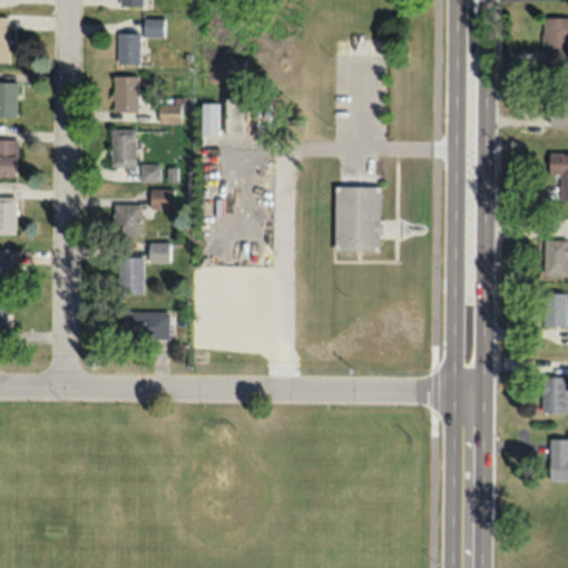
[(11,19),(0,18),(0,62),(11,64),(11,19)]
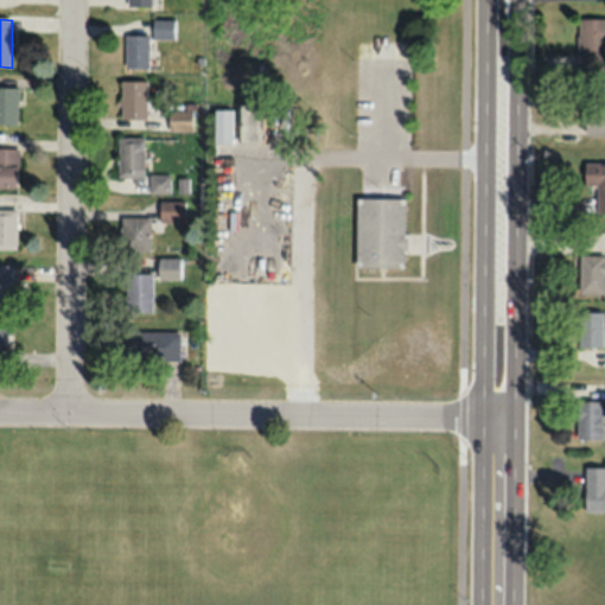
[(604,20),(581,20),(581,71),(604,71),(604,20)]
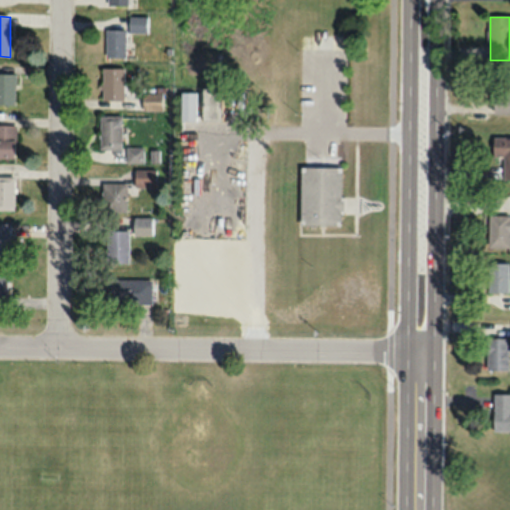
[(149,34),(149,18),(120,18),(120,29),(107,29),(107,59),(128,59),(128,34),(149,34)]
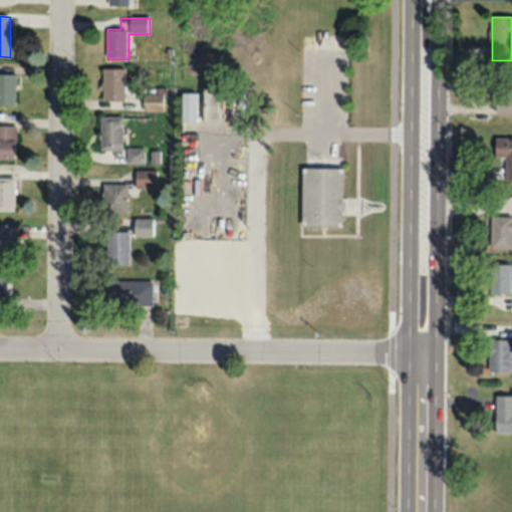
[(125,101),(125,70),(103,70),(103,101),(125,101)]
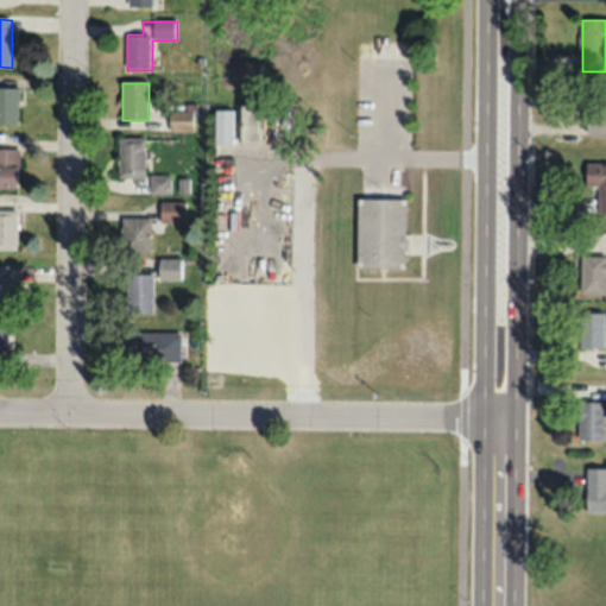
[(0,125),(20,126),(20,89),(0,89),(0,125)]
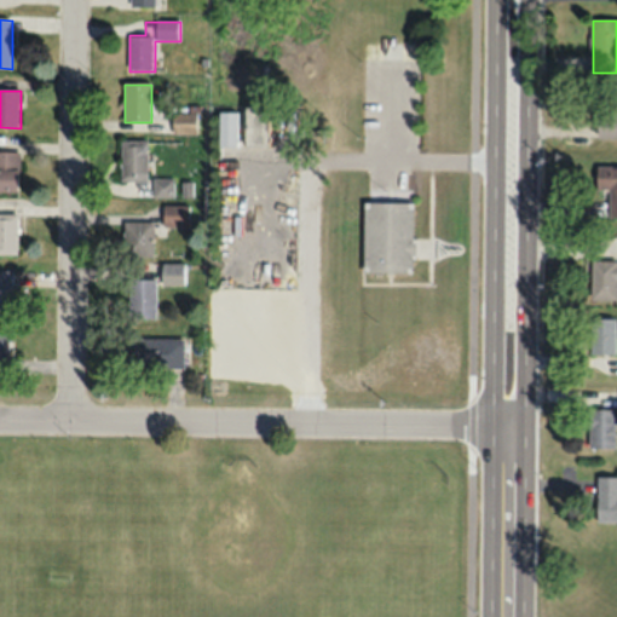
[(238,114),(220,114),(220,148),(238,148),(238,114)]
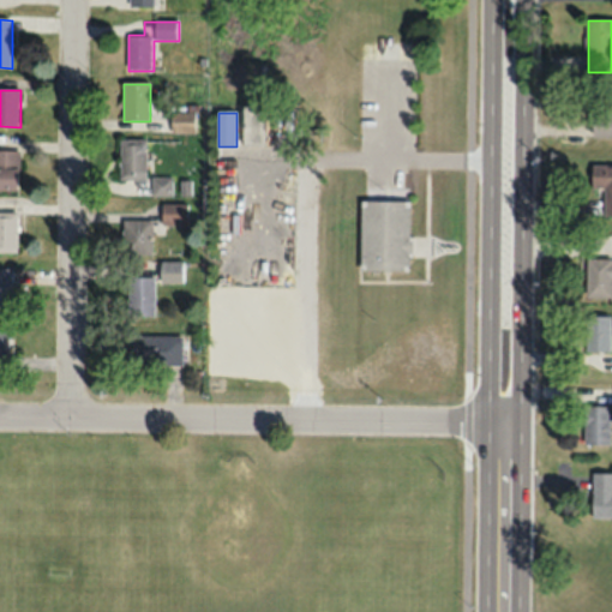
[(148,180),(148,141),(121,141),(121,180),(148,180)]
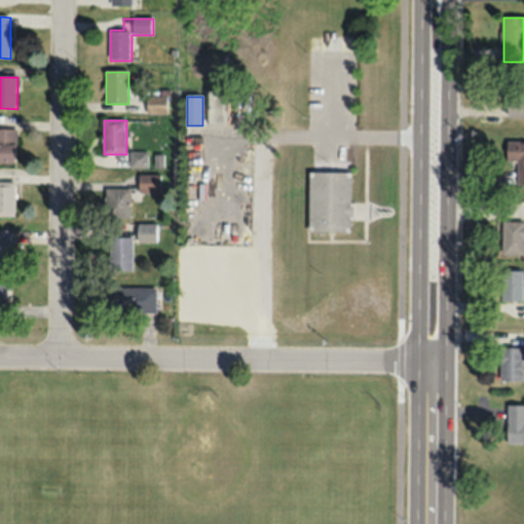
[(0,163),(16,163),(16,129),(0,129),(0,163)]
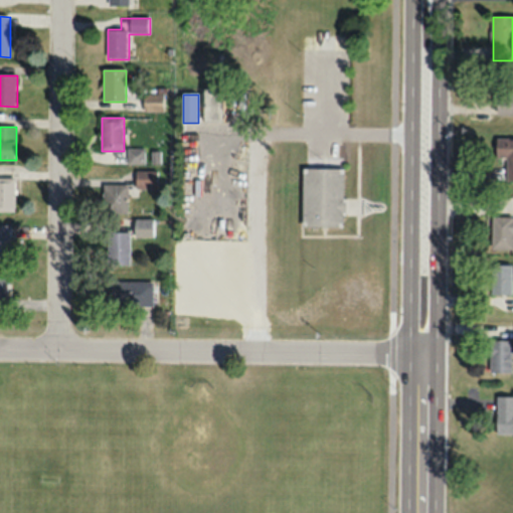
[(512,140),(496,141),(497,159),(507,159),(507,182),(512,182),(512,140)]
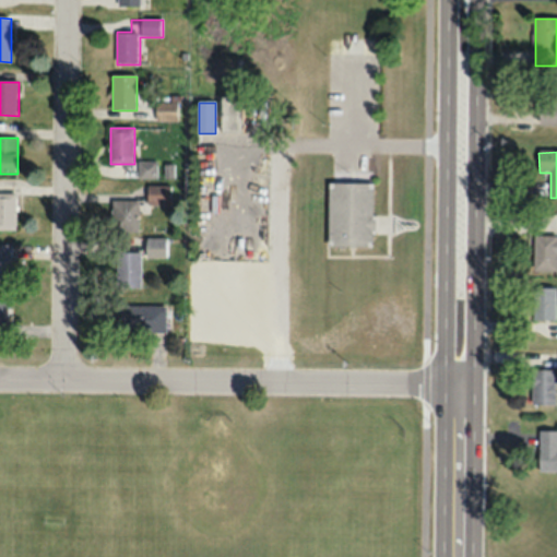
[(140,179),(158,179),(158,163),(140,163),(140,179)]
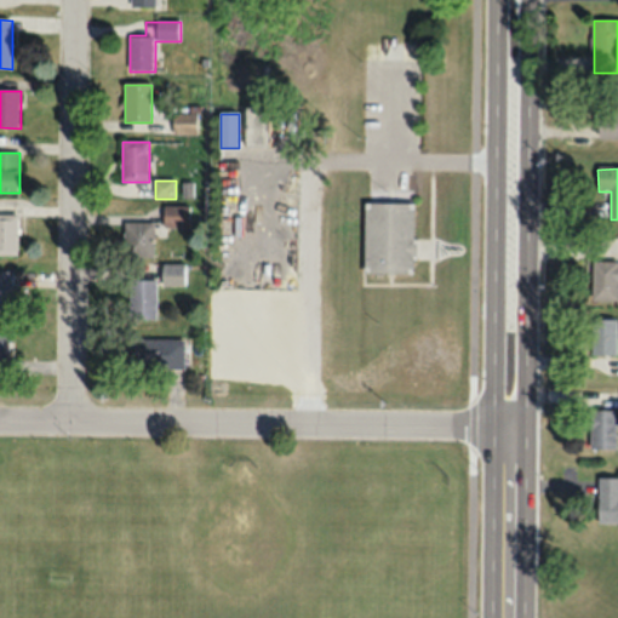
[(417,274),(417,204),(365,204),(365,274),(417,274)]
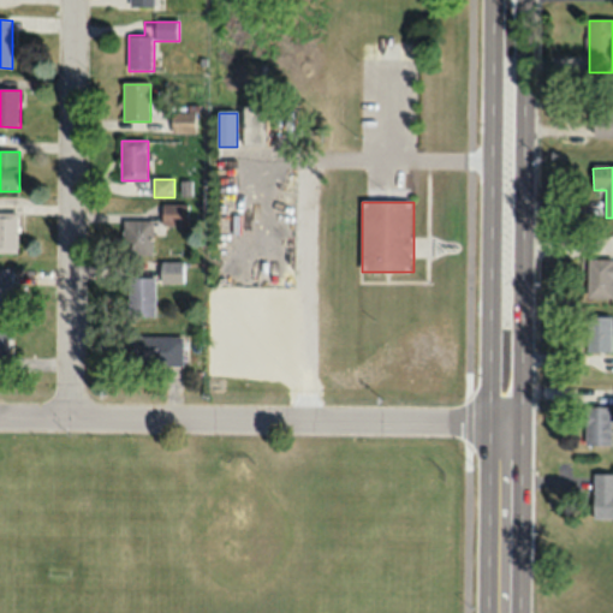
[(189,206),(164,206),(164,226),(189,226),(189,206)]
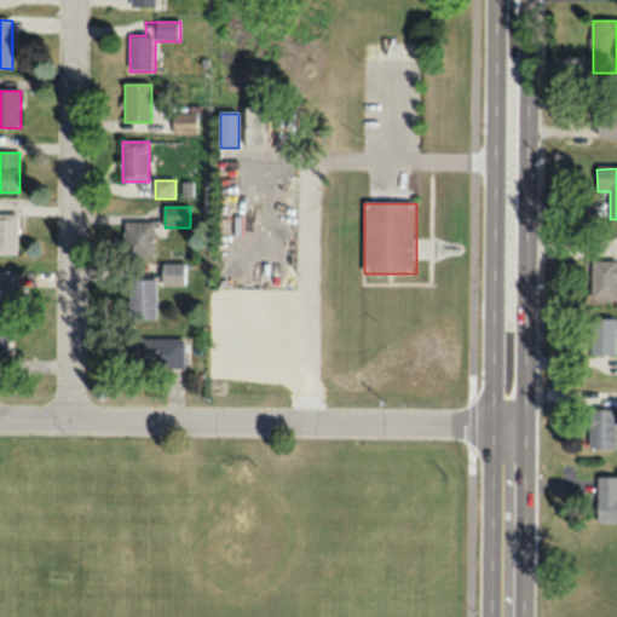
[(0,255),(18,255),(18,215),(0,214),(0,255)]
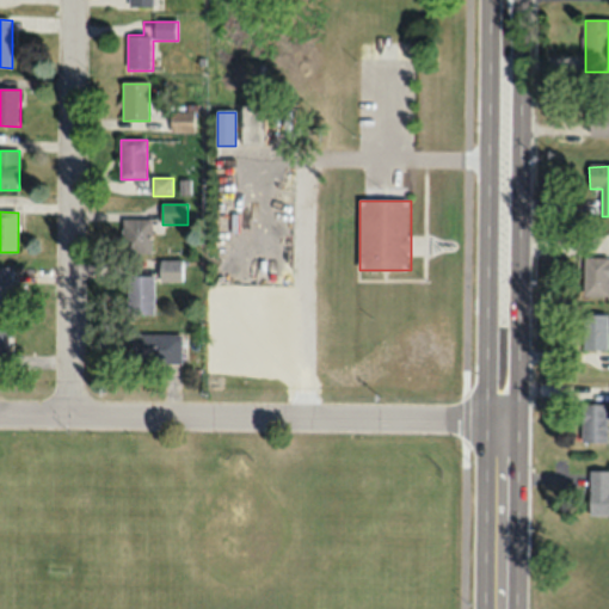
[(153,254),(153,220),(123,220),(123,254),(153,254)]
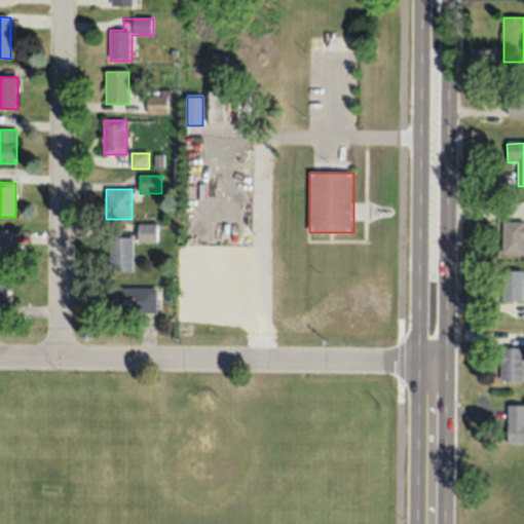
[(523,222),(502,223),(503,257),(523,256),(523,222)]
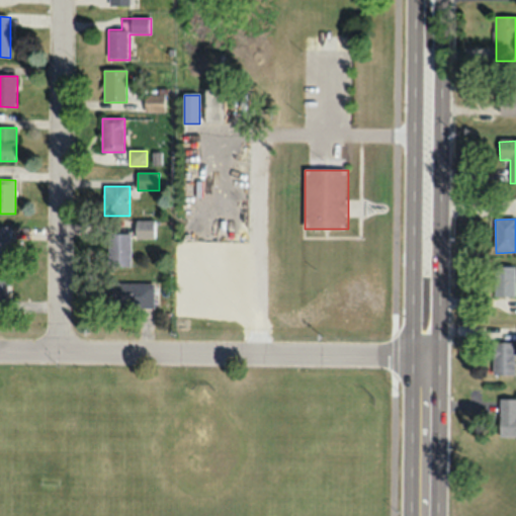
[(137,241),(155,241),(155,222),(137,222),(137,241)]
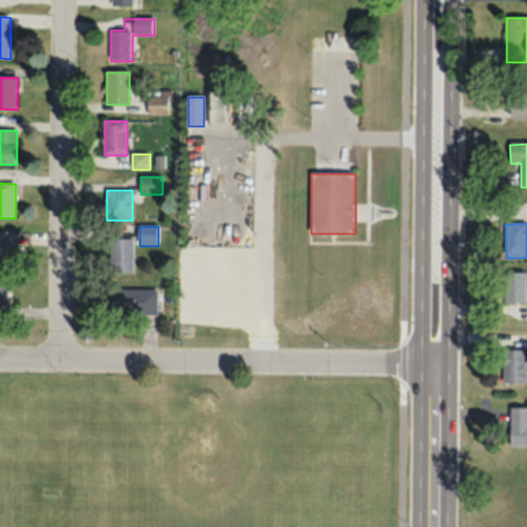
[(0,272),(10,272),(10,233),(0,231),(0,272)]
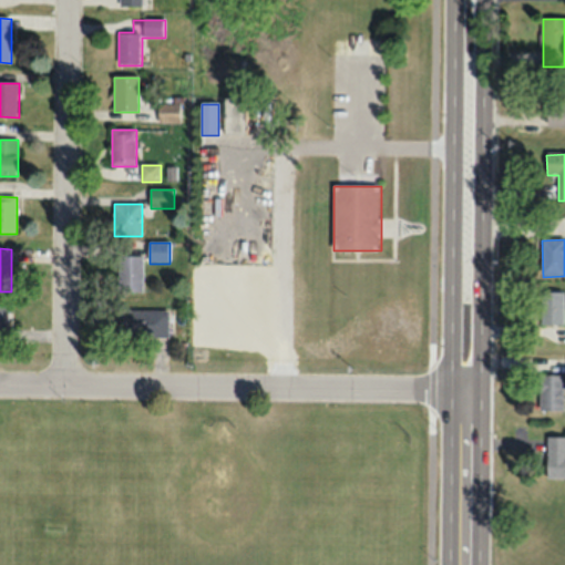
[(120,293),(144,293),(144,256),(120,256),(120,293)]
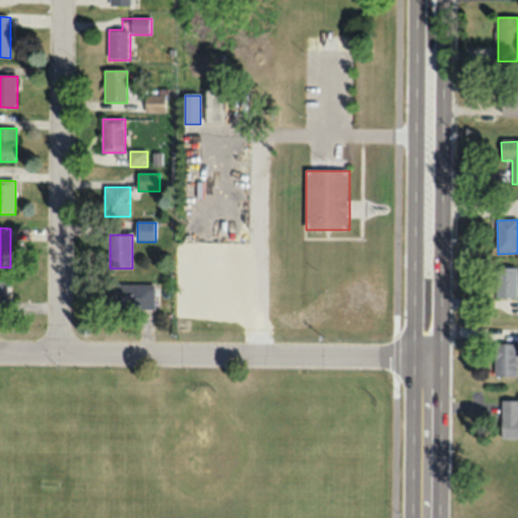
[(517,298),(517,269),(496,269),(496,298),(517,298)]
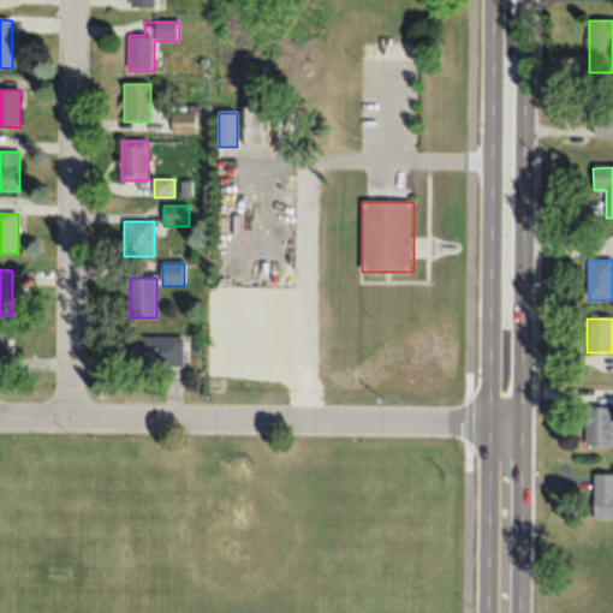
[(10,329),(0,328),(0,368),(10,369),(10,329)]
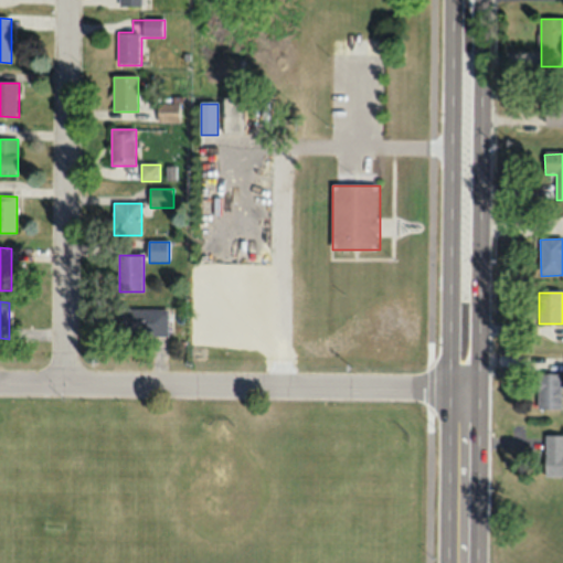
[(119,338),(169,338),(169,310),(119,310),(119,338)]
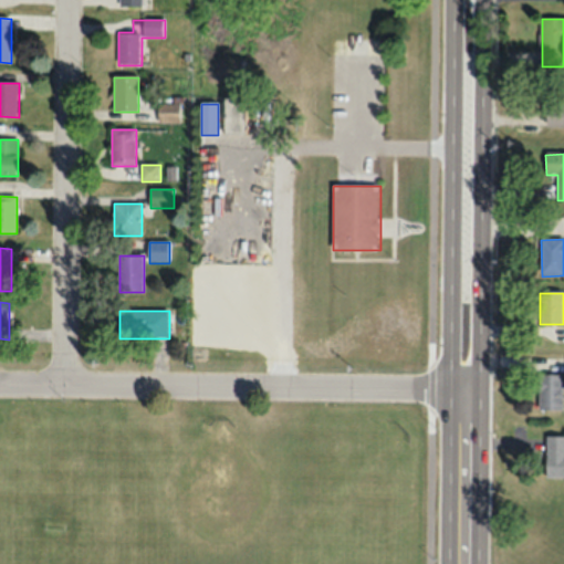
[(540,411),(563,411),(563,375),(540,375),(540,411)]
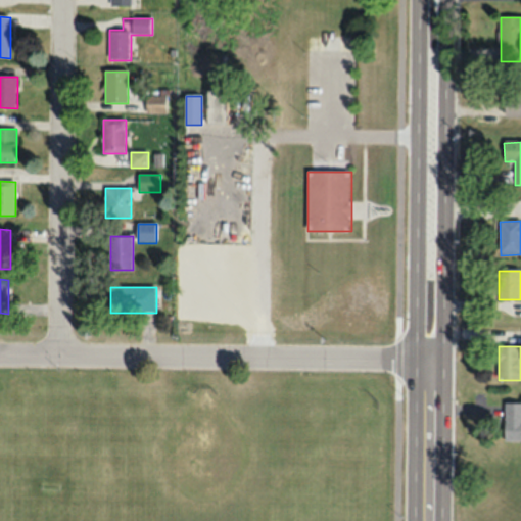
[(520,404),(506,405),(505,442),(520,442),(520,404)]
